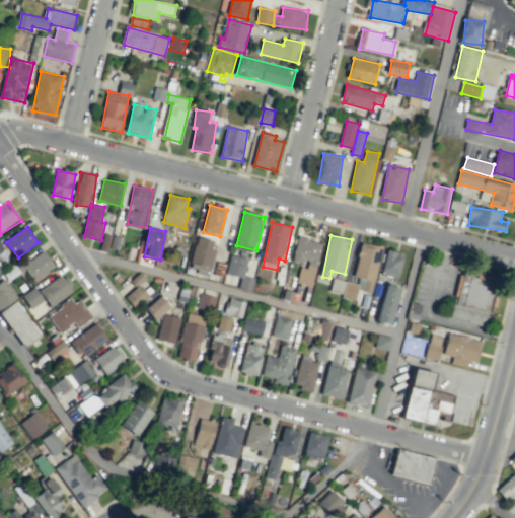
[(218,242),(198,237),(193,263),(212,268),(218,242)]
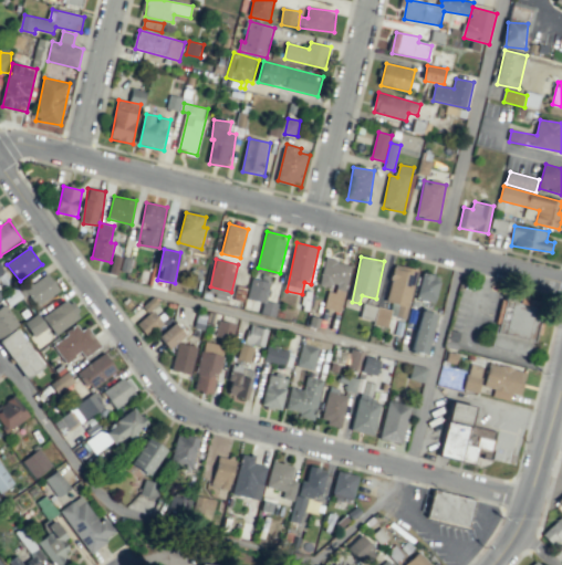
[(326,310),(344,313),(353,264),(326,260),(322,284),(337,288),(336,293),(330,292),(326,310)]
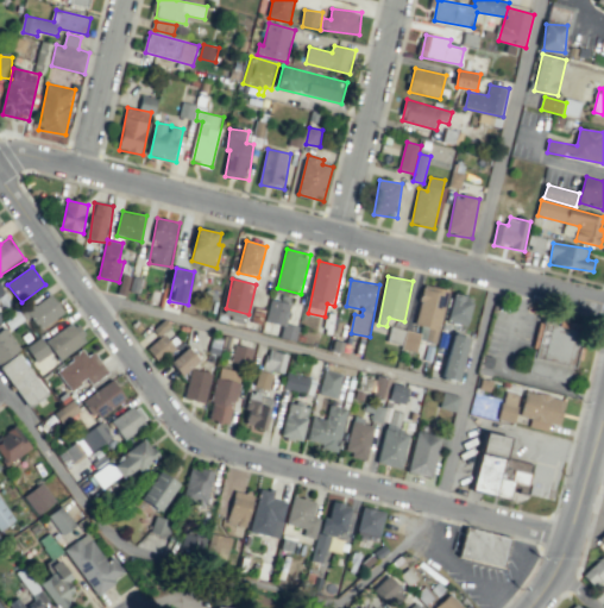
[(450,290),(426,286),(417,333),(396,328),(394,342),(404,343),(402,350),(419,353),(421,340),(440,344),(450,290)]
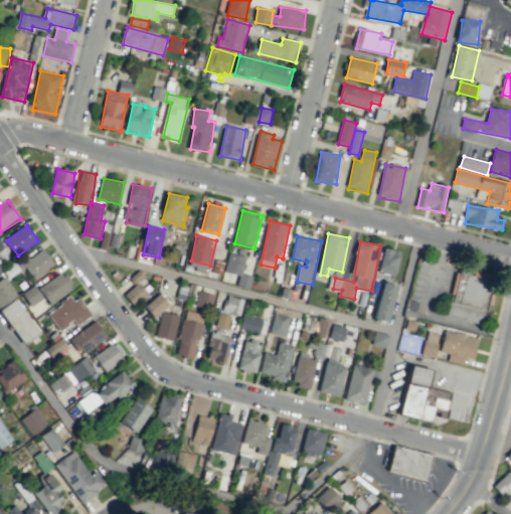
[(23,271),(27,268),(35,279),(55,265),(44,248),(19,266),(23,271)]
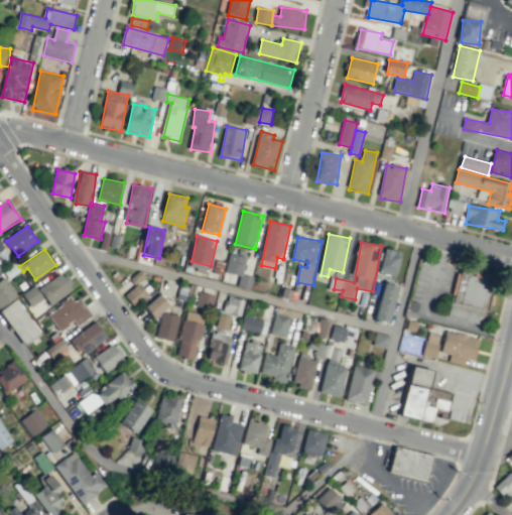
[(397,277),(404,254),(387,249),(381,272),(397,277)]
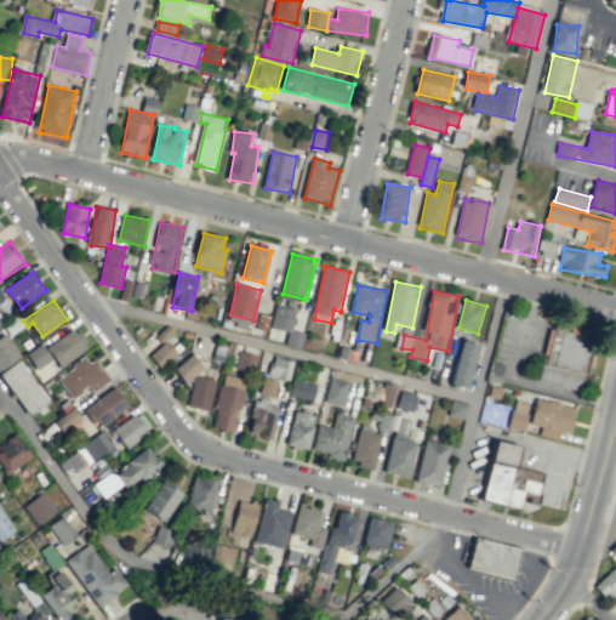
[(298,311),(278,306),(273,329),(295,334),(298,311)]
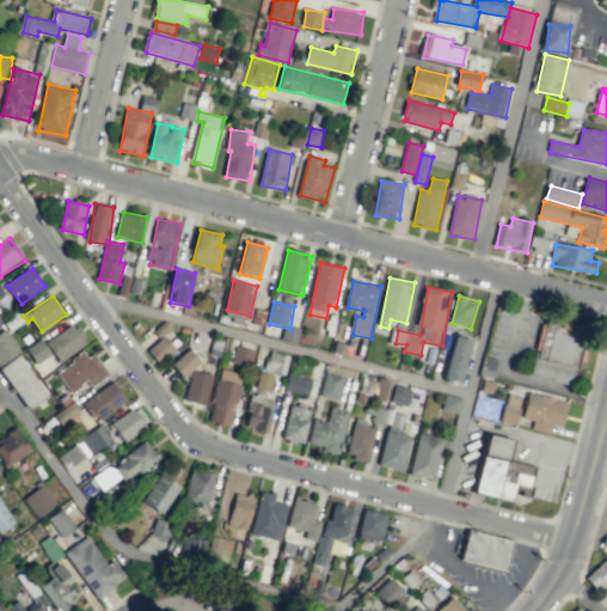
[(173,328),(167,322),(157,333),(161,338),(173,328)]
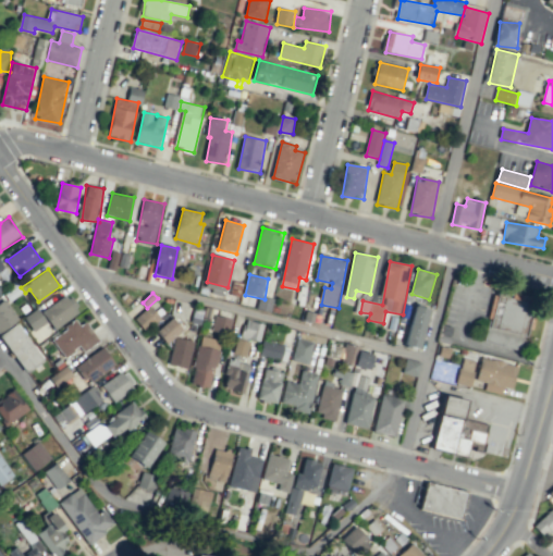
[(69,294),(44,312),(57,330),(82,311),(69,294)]
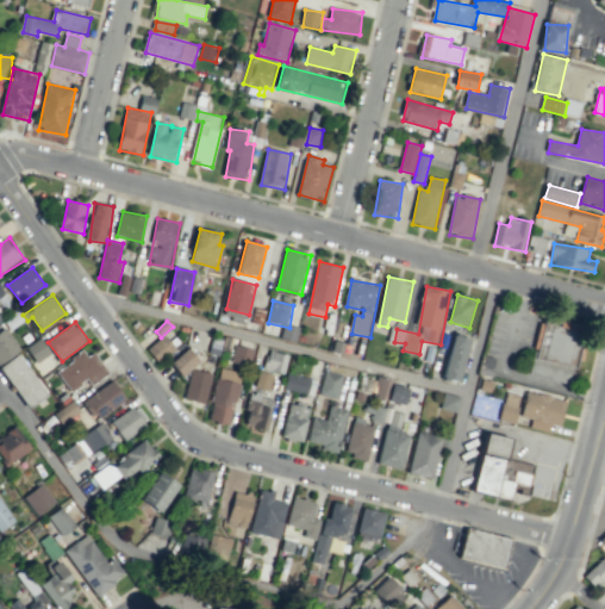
[(0,334),(0,364),(22,353),(10,329),(0,334)]
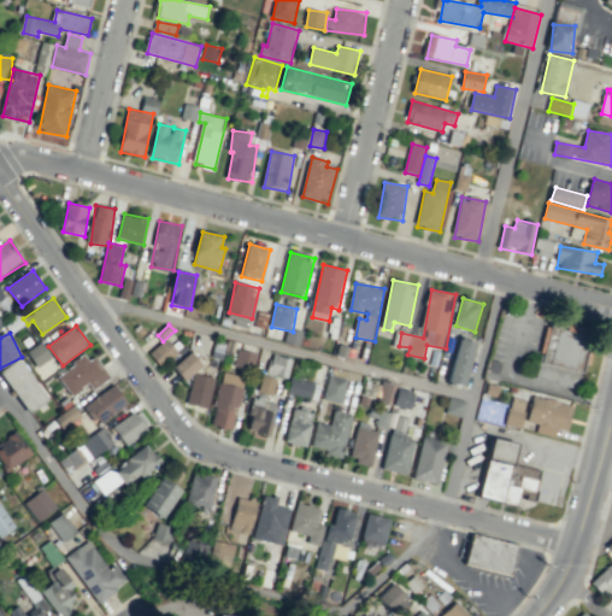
[(181,353),(168,339),(151,353),(163,368),(181,353)]
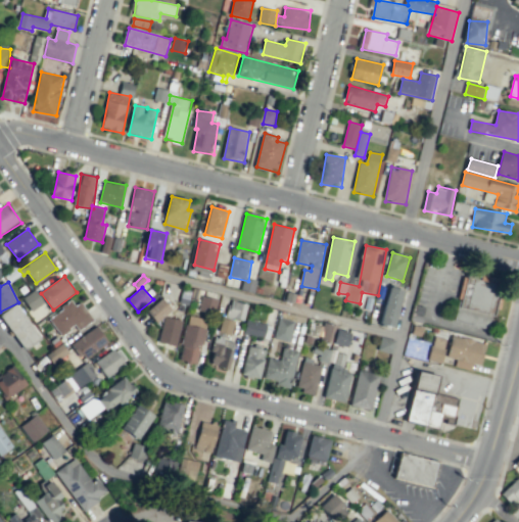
[(381,325),(395,329),(406,291),(391,287),(381,325)]
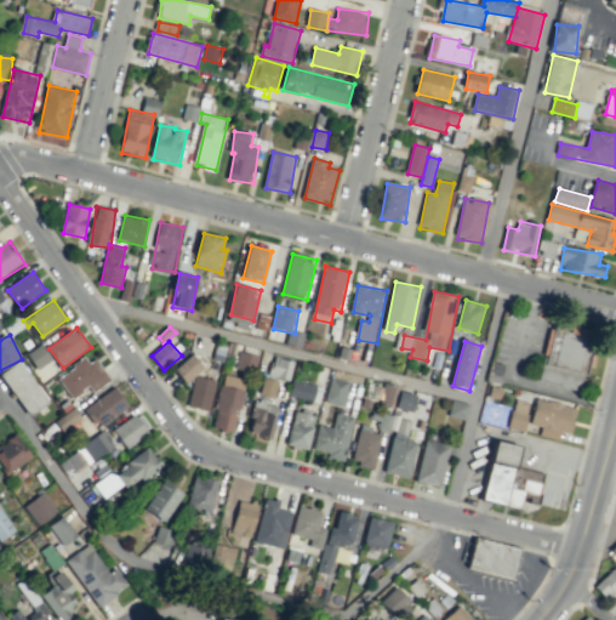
[(40,370),(55,360),(44,345),(29,354),(40,370)]
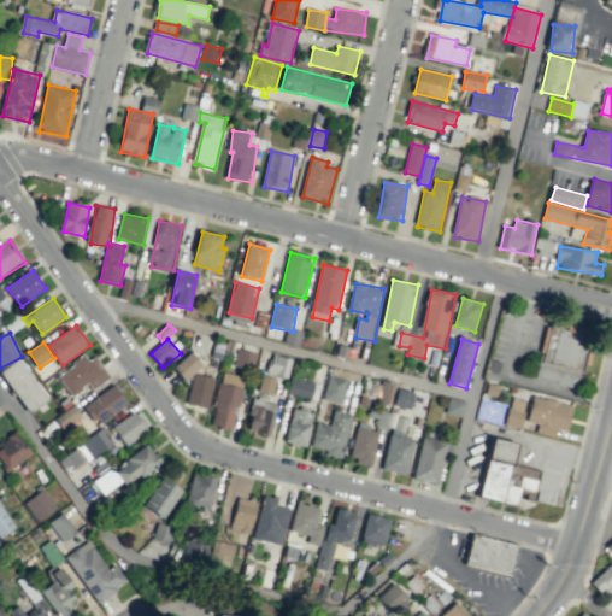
[(260,355),(241,350),(236,365),(256,371),(260,355)]
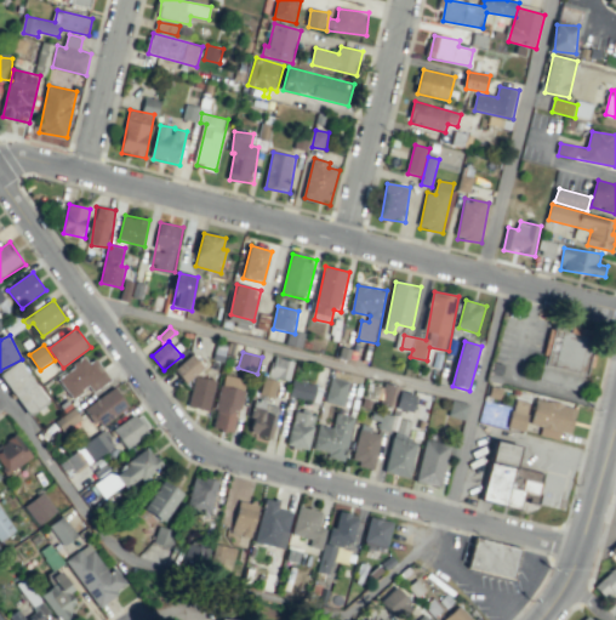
[(206,368),(195,354),(175,370),(187,384),(206,368)]
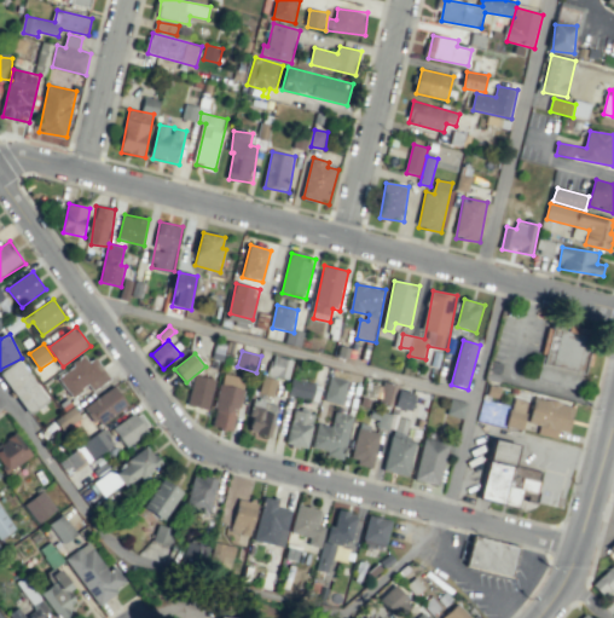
[(96,354),(61,376),(74,398),(92,386),(94,392),(113,381),(96,354)]
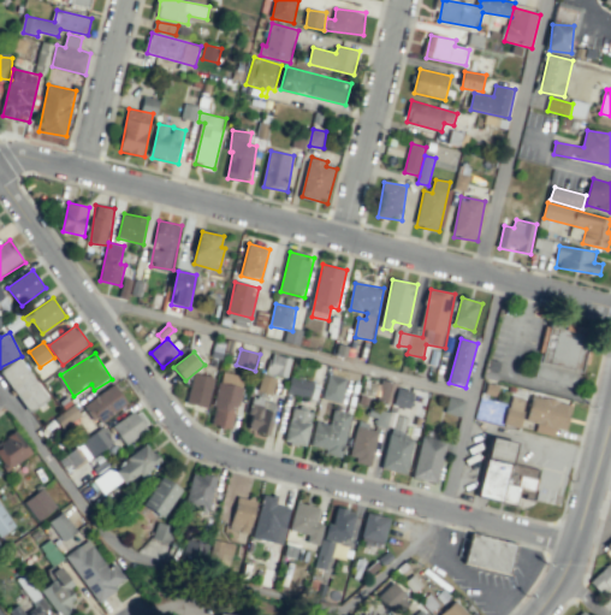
[(291,378),(295,359),(273,355),(270,374),(291,378)]
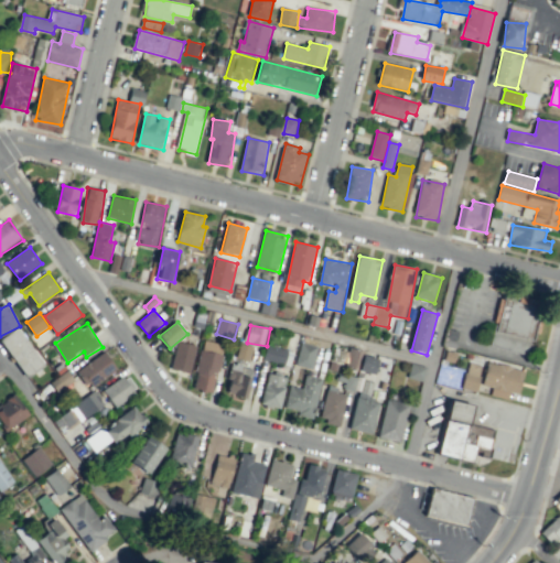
[(25,378),(44,367),(21,327),(2,338),(25,378)]
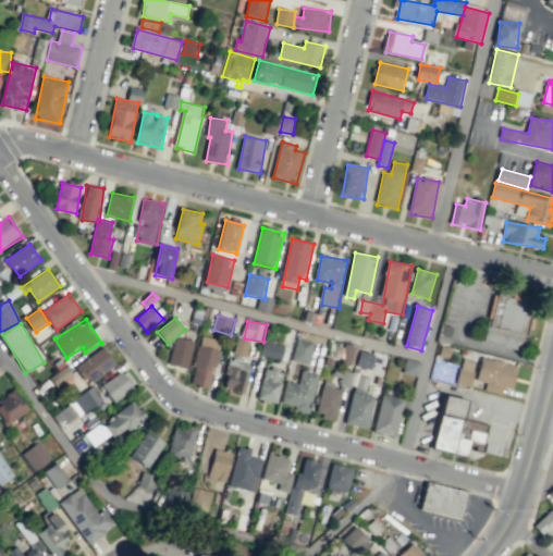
[(197,343),(177,337),(170,365),(189,370),(197,343)]
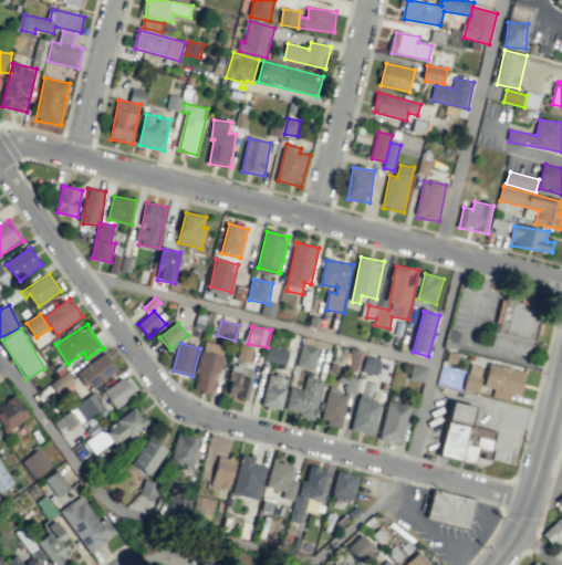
[(218,395),(226,346),(205,343),(197,391),(218,395)]
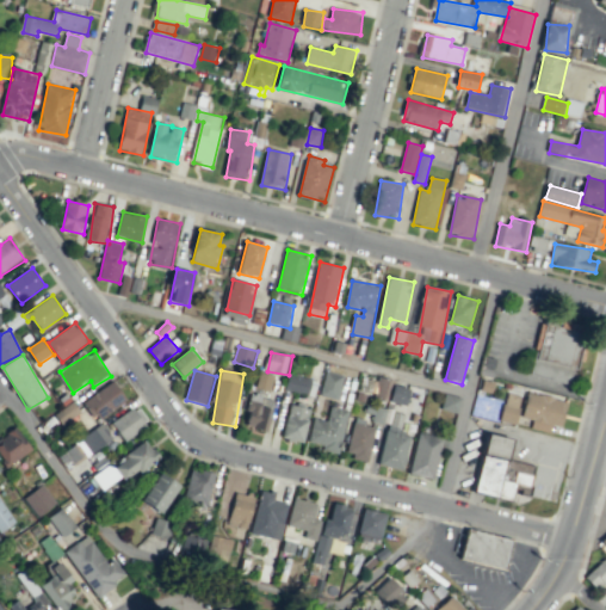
[(259,389),(272,392),(276,376),(263,373),(259,389)]
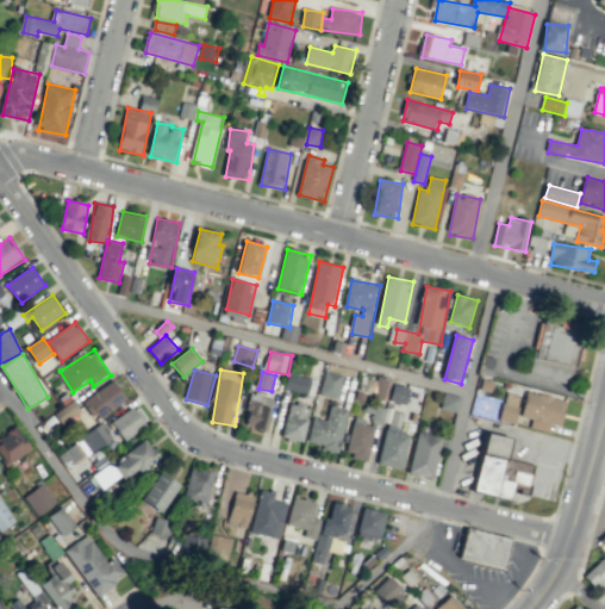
[(323,396),(342,399),(344,374),(326,372),(323,396)]
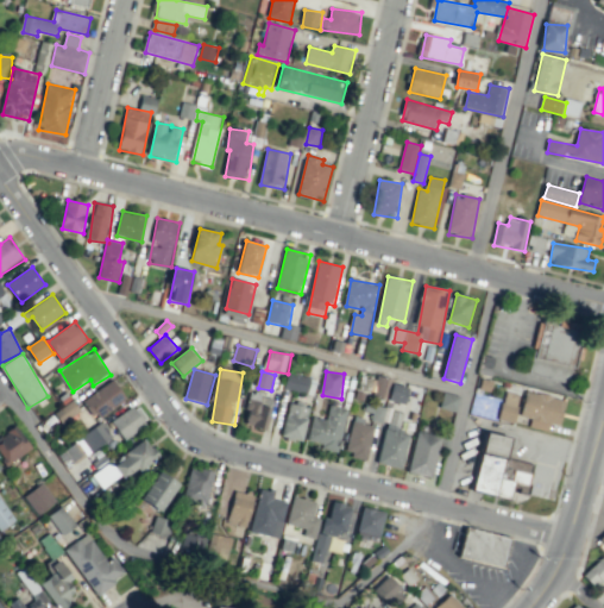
[(308,395),(313,377),(290,373),(287,389),(308,395)]
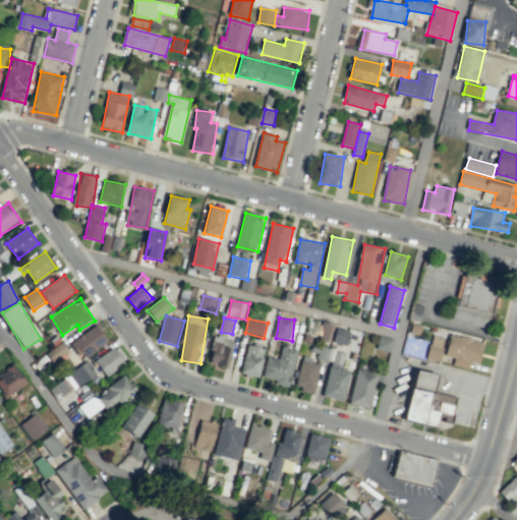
[(323,340),(348,345),(351,330),(326,325),(323,340)]
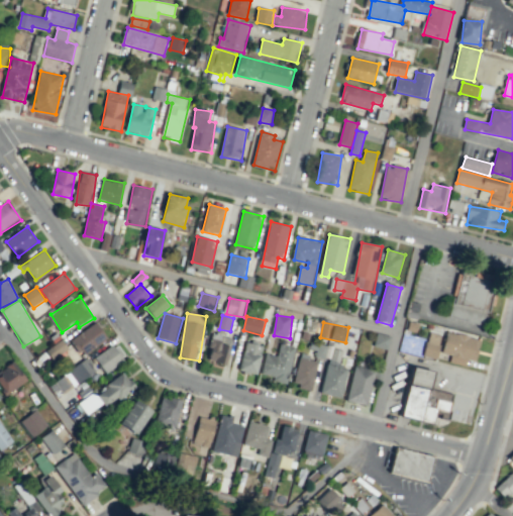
[(109,340),(99,323),(72,339),(82,355),(109,340)]
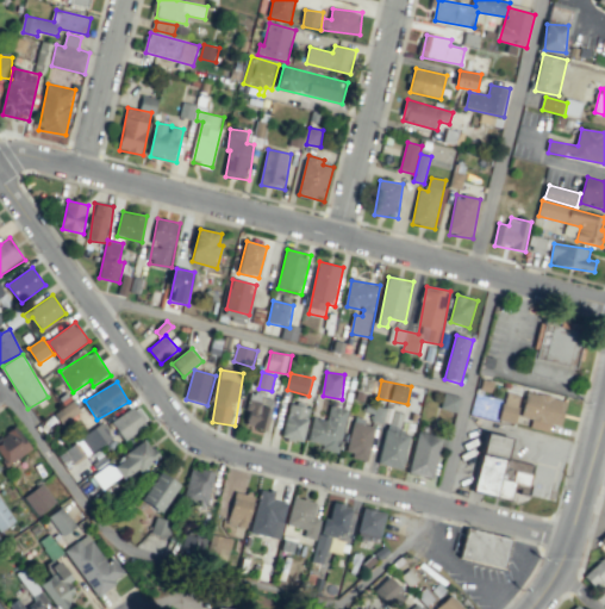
[(517,424),(524,397),(509,392),(501,421),(517,424)]
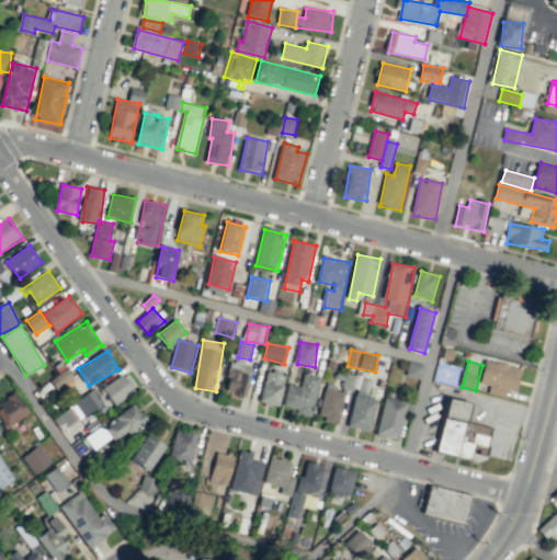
[(490,393),(508,398),(510,390),(518,392),(523,369),(487,361),(481,384),(491,386),(490,393)]
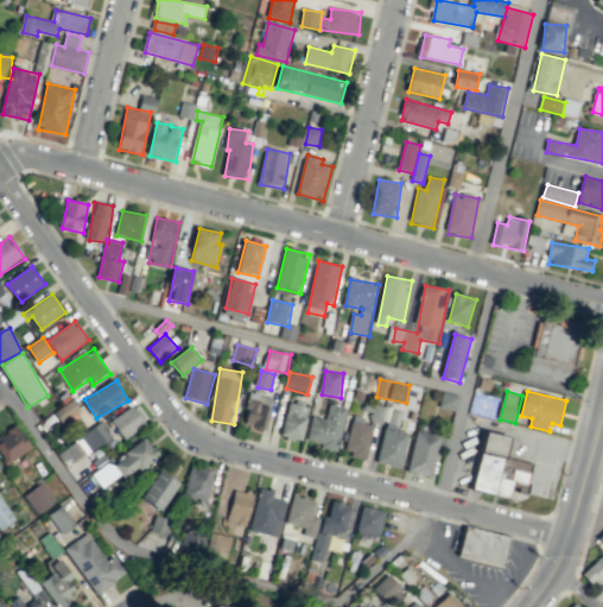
[(458,411),(462,397),(445,392),(442,408),(458,411)]
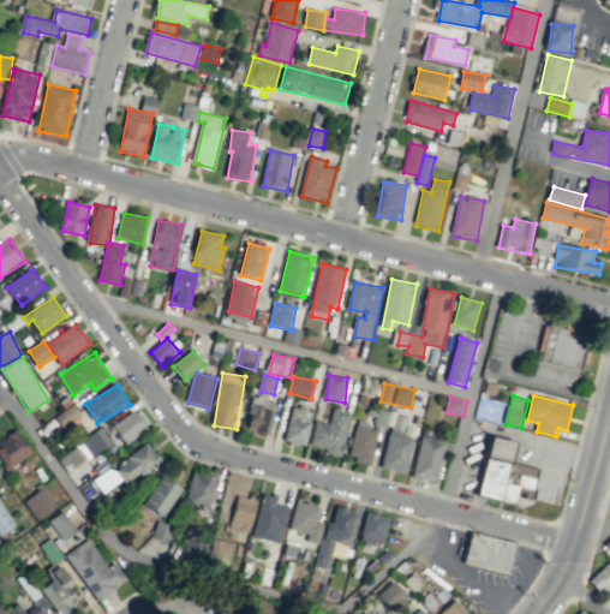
[(277,403),(256,398),(249,430),(270,435),(277,403)]
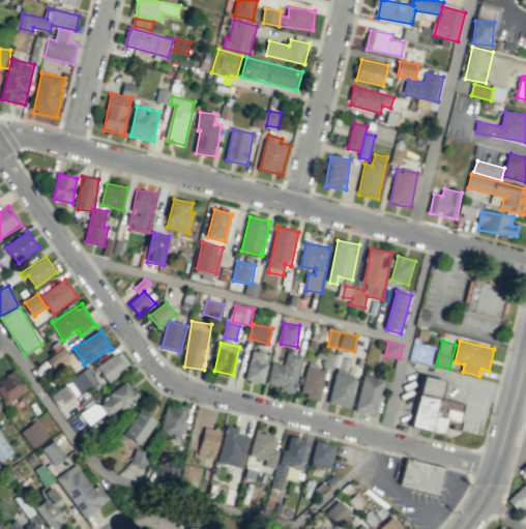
[(59,368),(72,358),(65,349),(52,358),(59,368)]
